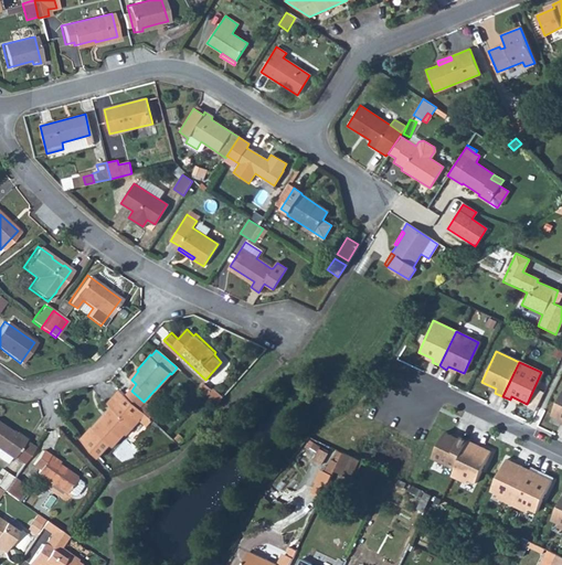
[(137,370),(129,377),(131,380),(138,371),(137,370)]
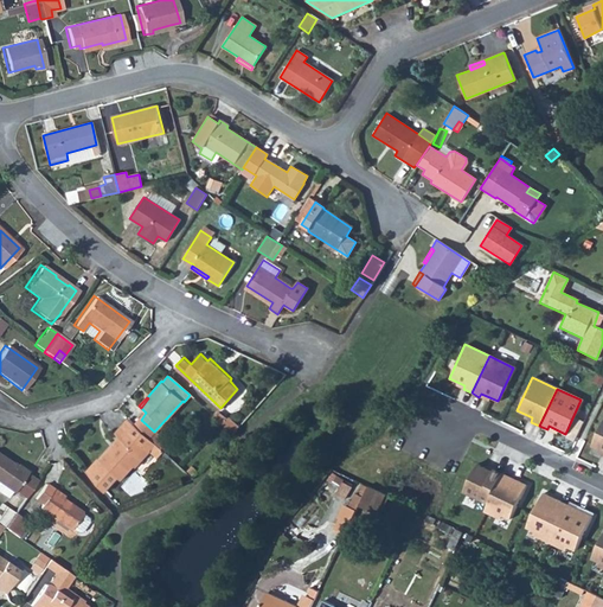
[(602,416),(590,446),(602,452),(602,416)]
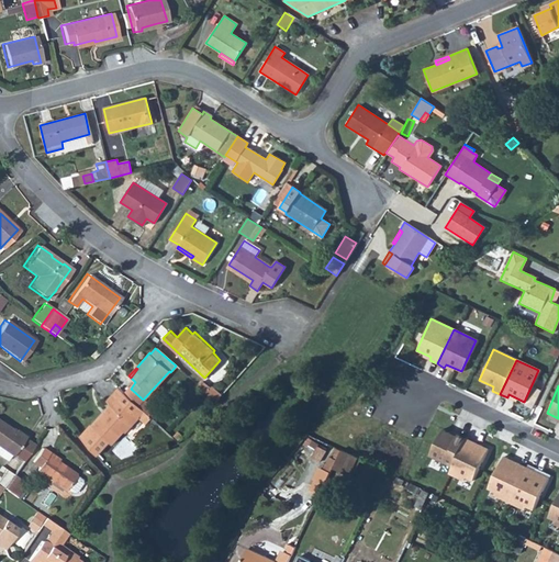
[(215,402),(221,395),(211,386),(205,392),(215,402)]
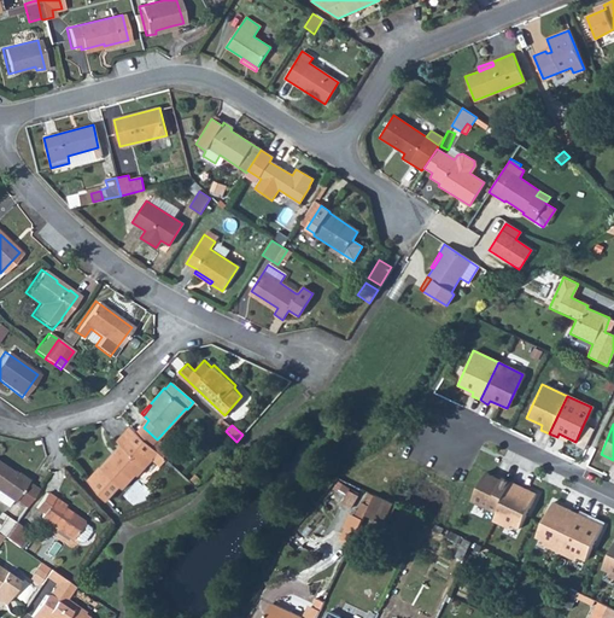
[(87,481),(105,501),(118,487),(121,489),(134,474),(135,476),(151,459),(157,452),(151,447),(130,426),(116,442),(118,444),(121,447),(100,470),(98,467),(87,481)]
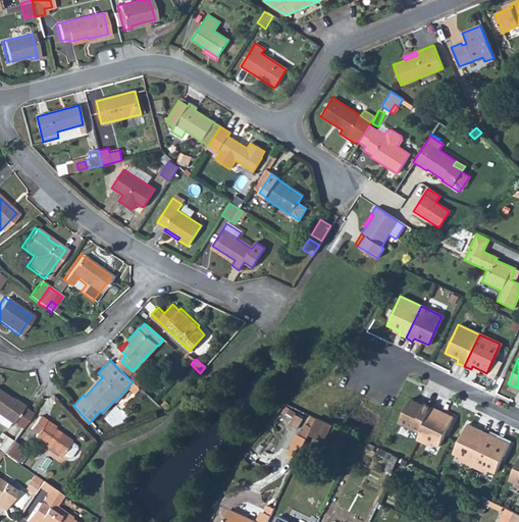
[(143,380),(133,371),(127,377),(133,381),(138,385),(143,380)]
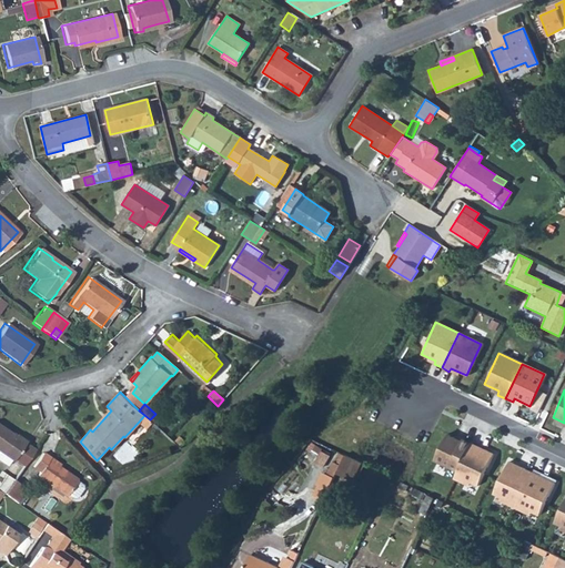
[(109,408),(90,429),(92,432),(111,411),(109,408)]
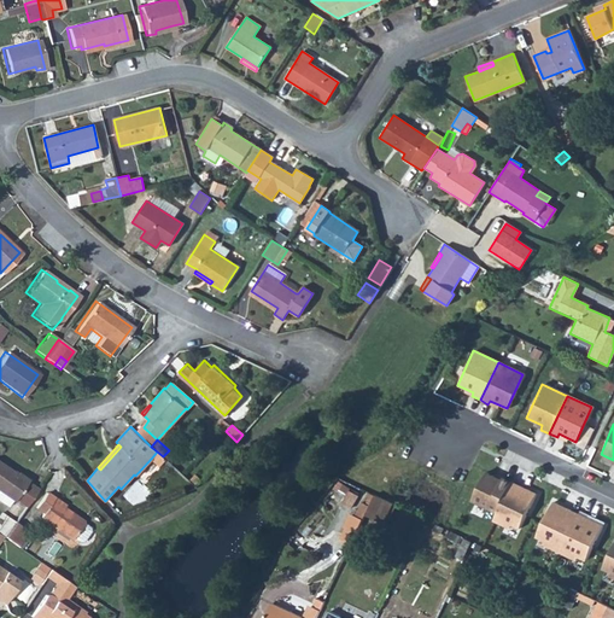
[(151,459),(159,466),(165,459),(163,456),(157,452),(151,459)]
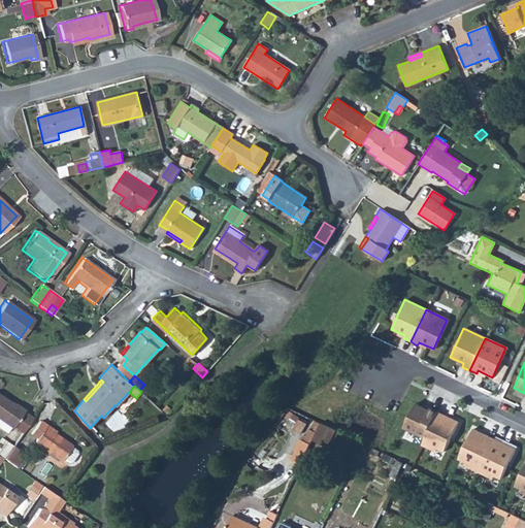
[(10,427),(19,433),(30,418),(21,411),(22,410),(12,404),(11,405),(0,396),(0,431),(3,433),(7,427),(9,428),(10,427)]
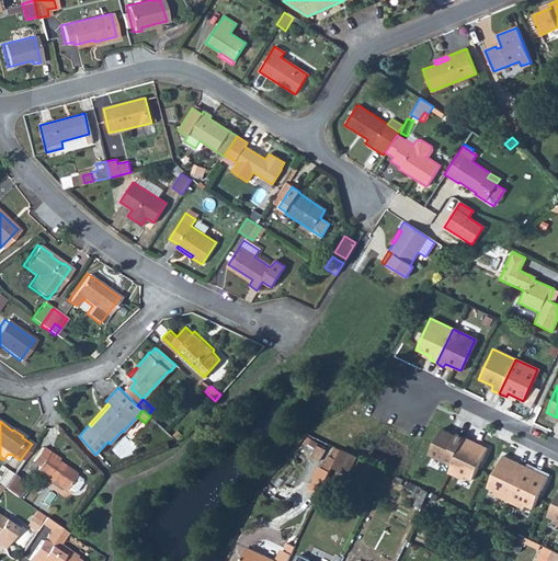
[(428,454),(450,465),(463,437),(455,434),(454,435),(440,428),(428,454)]
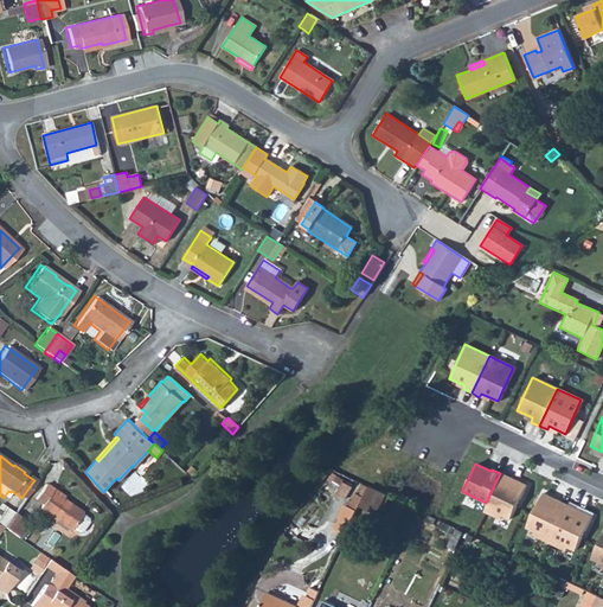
[(524,485),(500,473),(486,503),(482,510),(493,515),(494,512),(508,518),(524,485)]
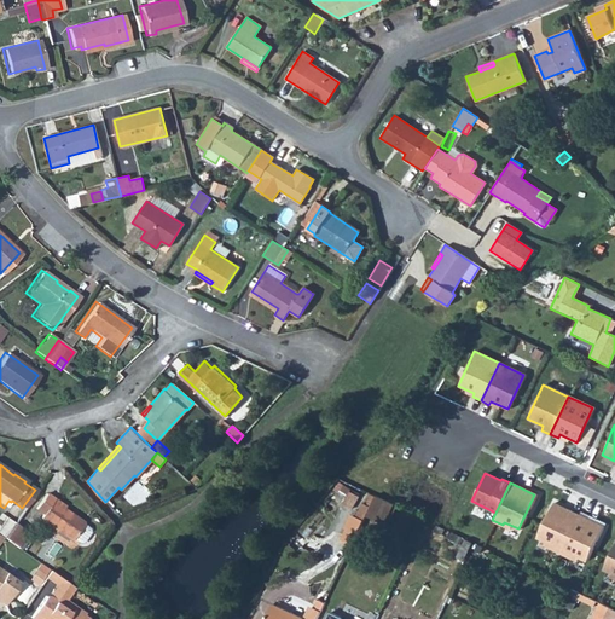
[(44,493),(33,508),(40,514),(38,518),(70,541),(70,539),(76,543),(81,542),(87,532),(87,528),(81,524),(51,502),(52,499),(44,493)]
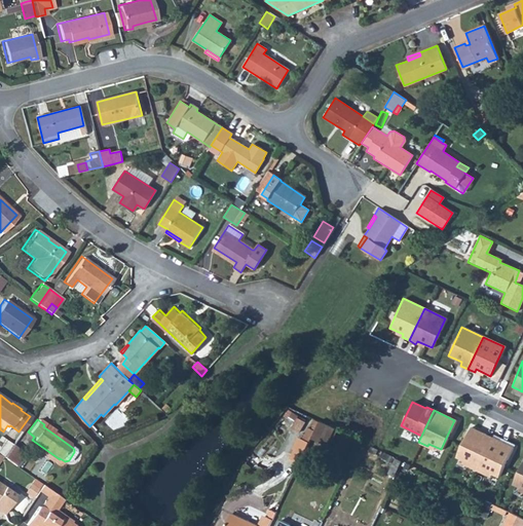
[(318,420),(309,438),(325,445),(326,444),(333,427),(318,420)]
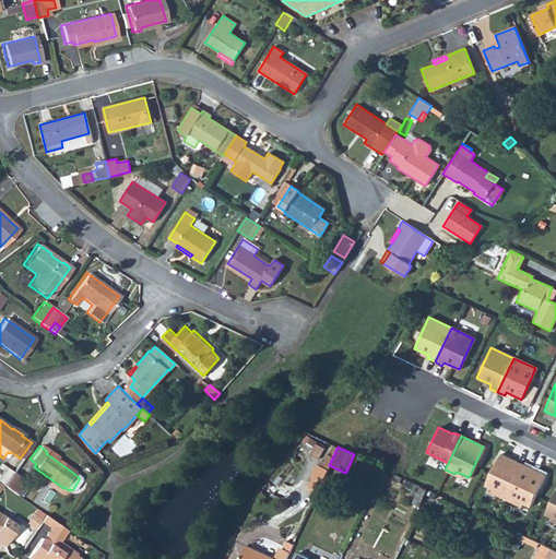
[(498,453),(484,485),(496,491),(495,495),(505,499),(521,464),(498,453)]
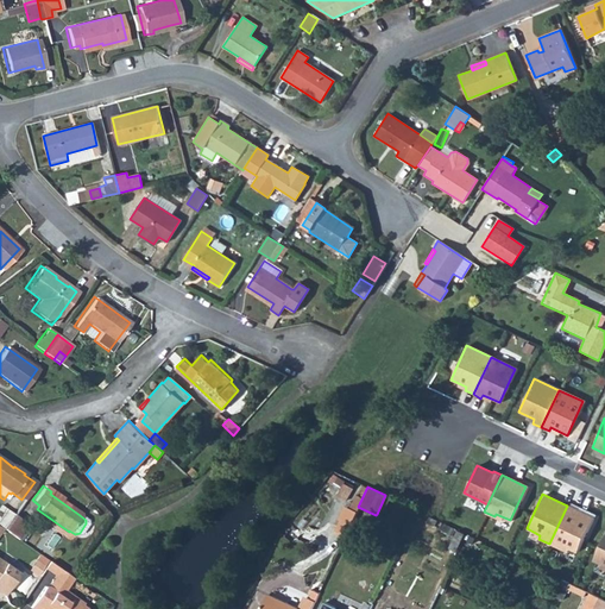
[(385,495),(377,514),(379,515),(389,497),(385,495)]
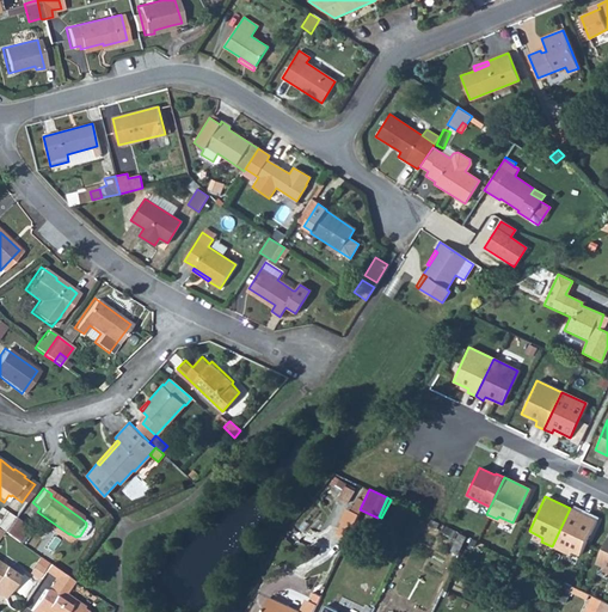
[(0,525),(2,527),(11,514),(0,507),(0,525)]
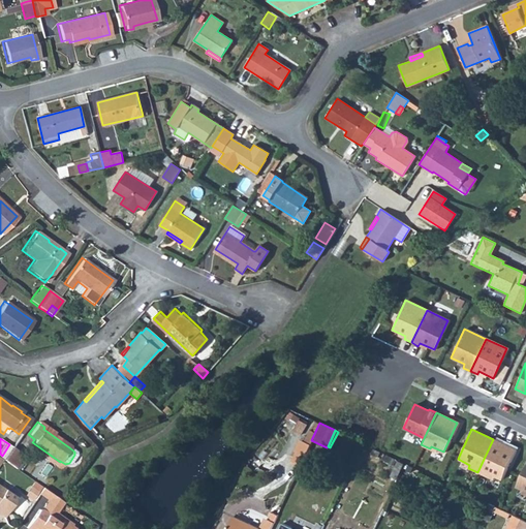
[(301,439),(290,461),(300,465),(309,443),(301,439)]
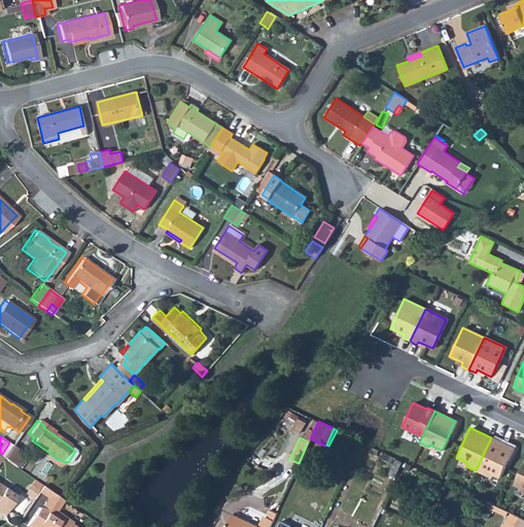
[(513,448),(491,437),(476,470),(485,475),(486,471),(498,478),(513,448)]
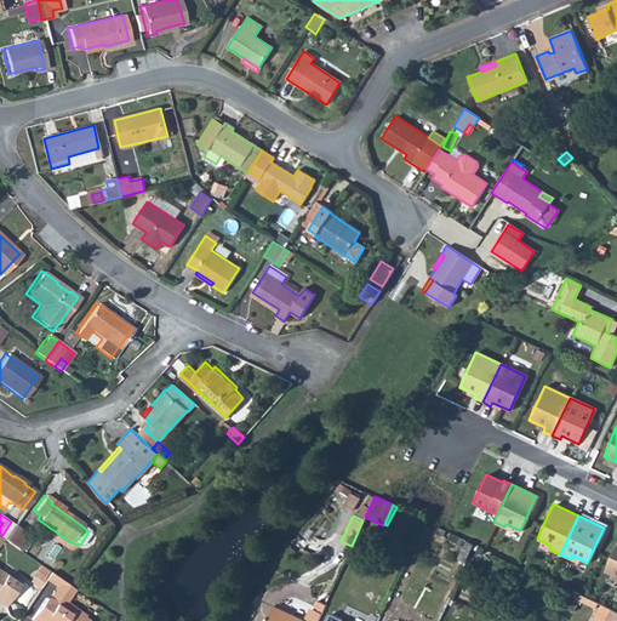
[(12,525),(1,540),(15,548),(24,535),(12,525)]
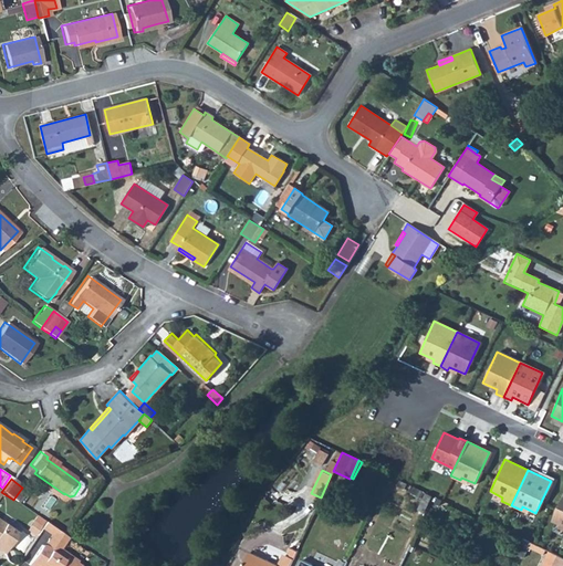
[(0,553),(1,554),(16,533),(0,521),(0,492),(0,553)]
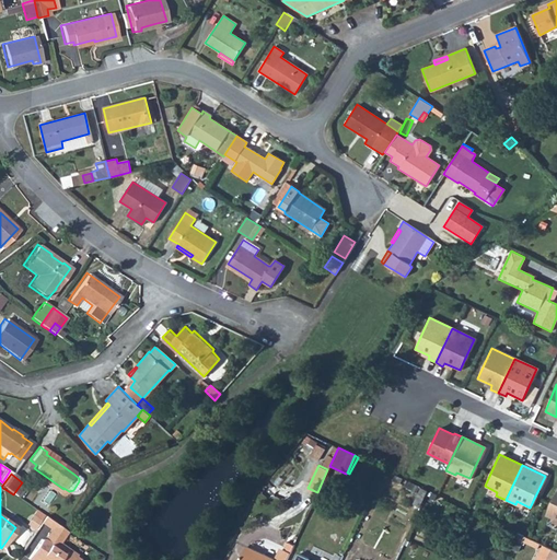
[(556,522),(556,524),(556,489),(545,515),(556,520),(556,522)]
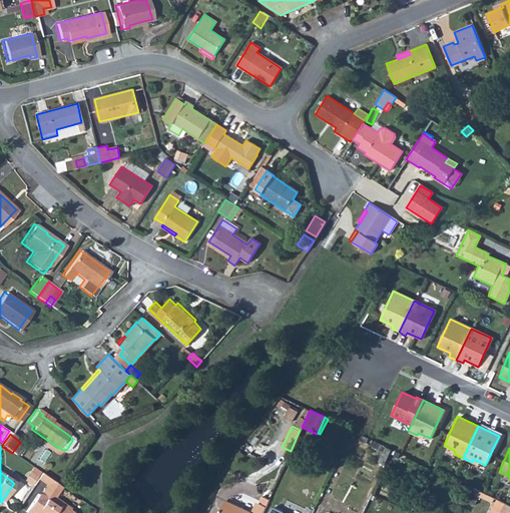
[(49,480),(39,473),(35,479),(45,485),(49,480)]
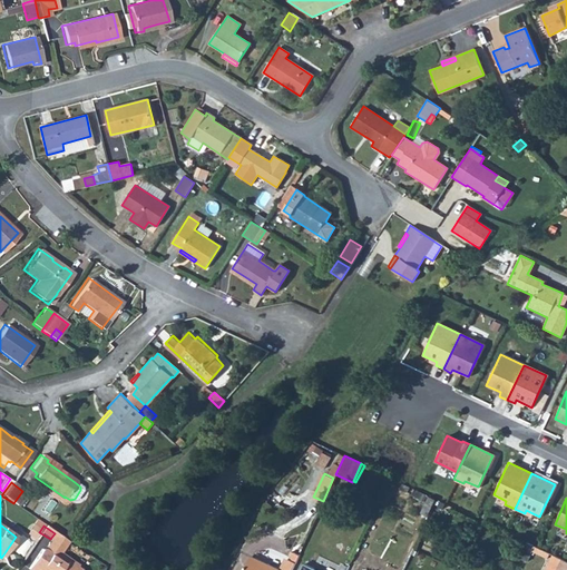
[(66,541),(55,533),(50,539),(42,550),(54,559),(57,554),(66,541)]
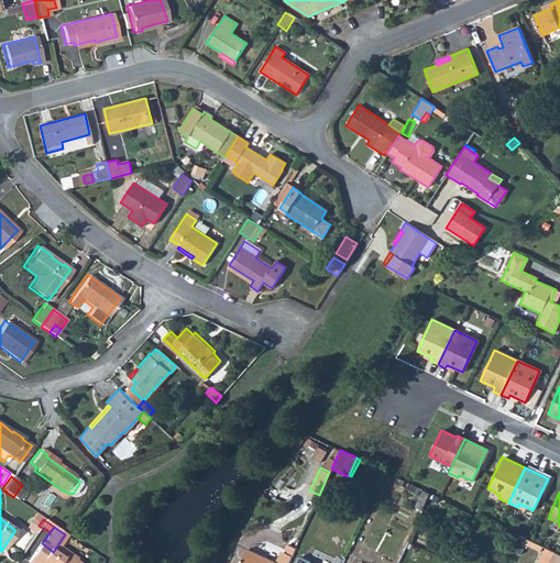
[(541,547),(518,536),(512,551),(518,554),(523,543),(539,551),(541,547)]
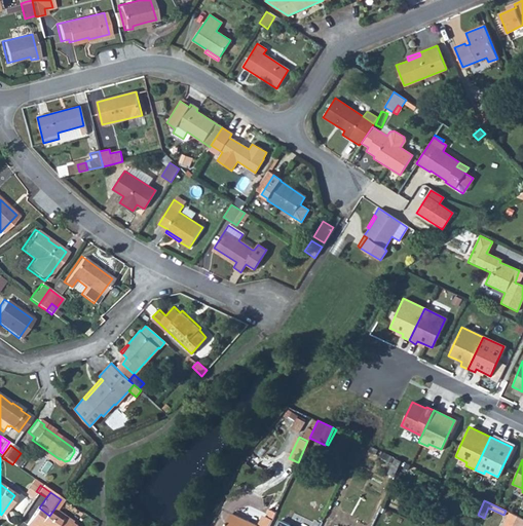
[(49,516),(39,508),(35,509),(23,525),(69,525),(68,525),(69,523),(52,512),(49,516)]
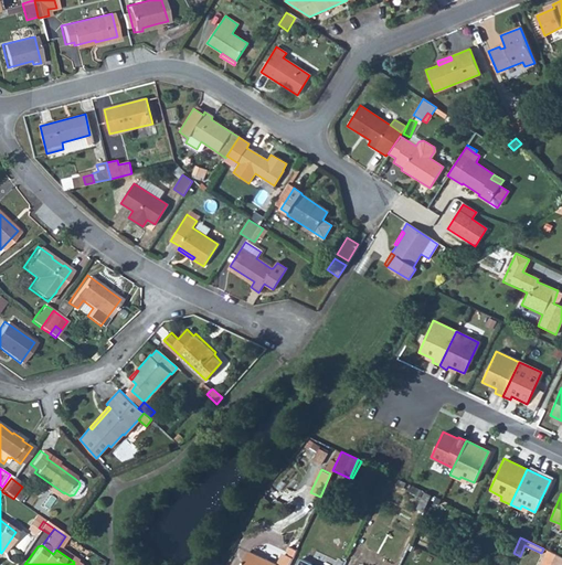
[(282,554),(282,556),(289,560),(290,557),(294,551),(288,548),(286,553),(287,554),(286,555),(282,554)]
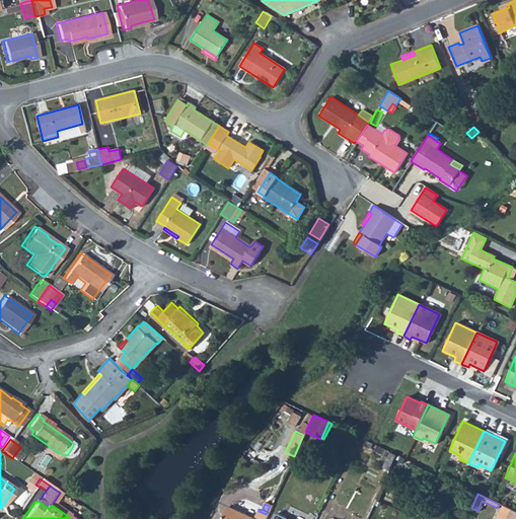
[(494,518),(504,518),(509,509),(502,505),(494,518)]
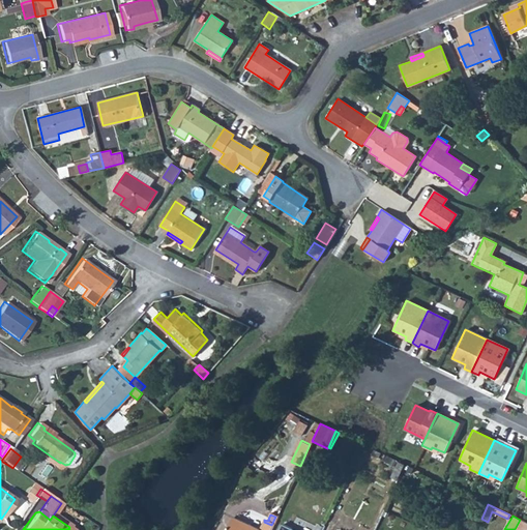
[(259,529),(232,517),(225,529),(259,529)]
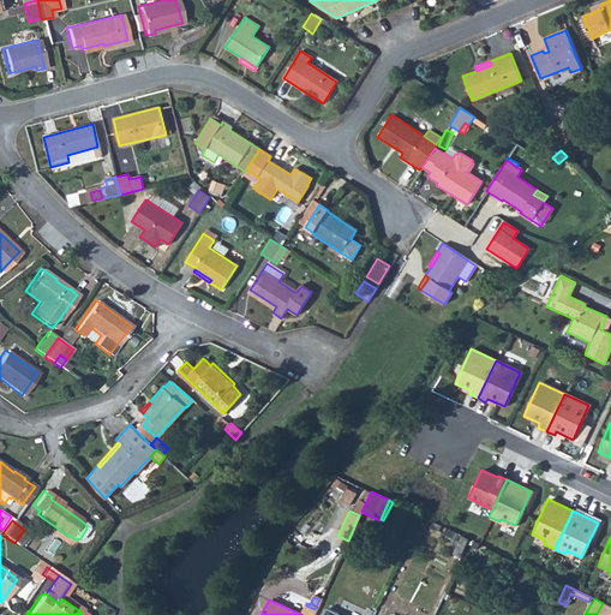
[(597,614),(610,614),(610,607),(603,603),(600,610),(597,614)]
